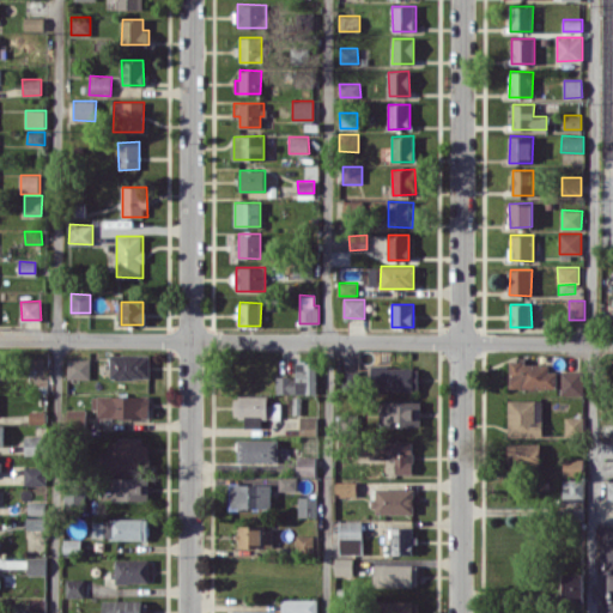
[(150,377),(150,354),(110,354),(110,378),(150,377)]
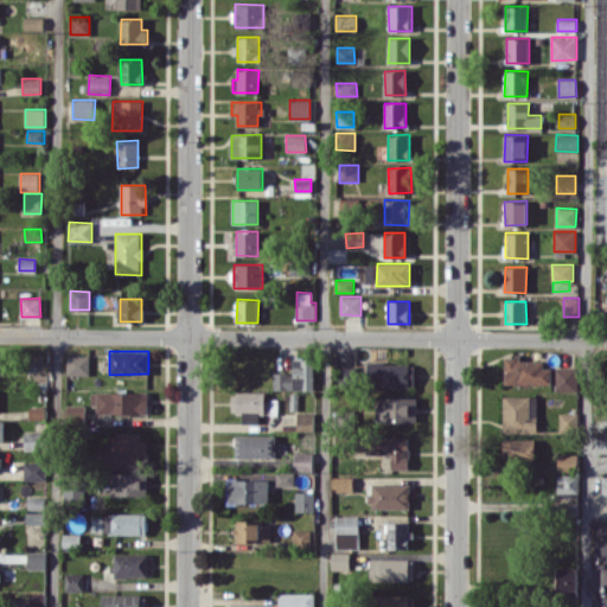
[(89,356),(66,355),(66,375),(89,375),(89,356)]
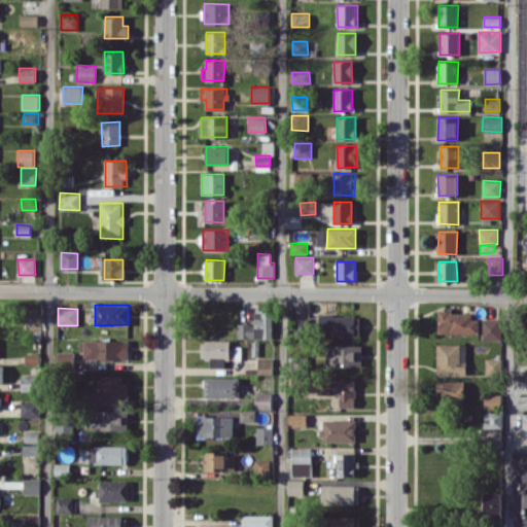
[(479,332),(479,319),(472,319),(472,312),(452,313),(452,308),(437,308),(438,334),(479,332)]
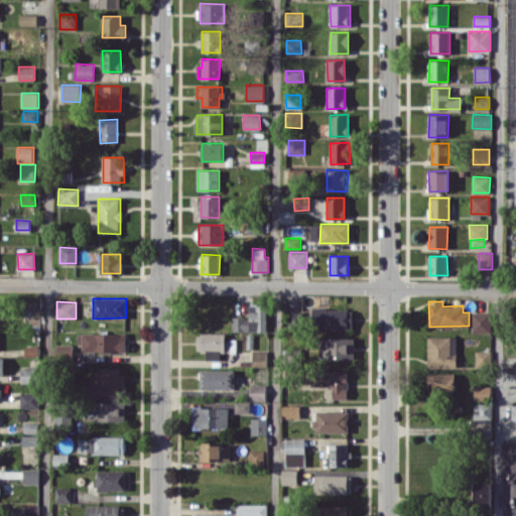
[(266,332),(266,304),(249,304),(249,317),(233,316),(233,331),(266,332)]
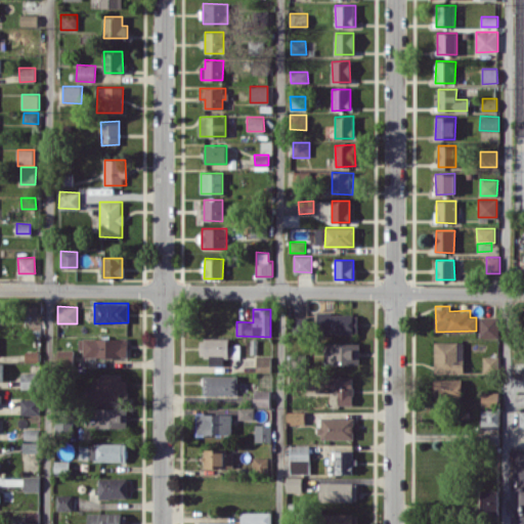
[(358,333),(358,313),(318,313),(318,334),(358,333)]
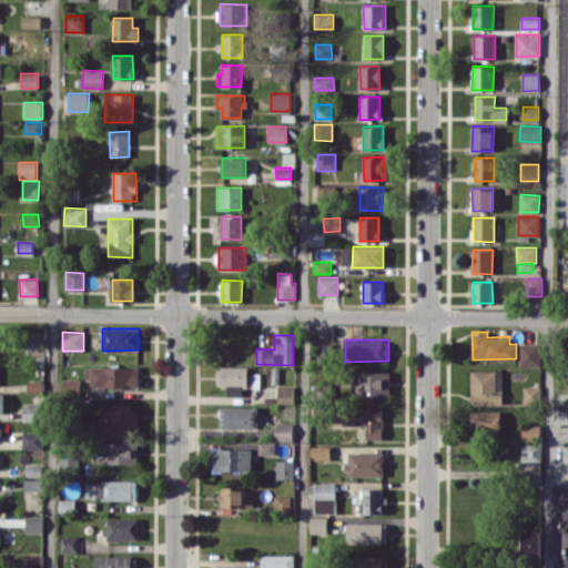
[(539,366),(540,344),(520,343),(520,365),(539,366)]
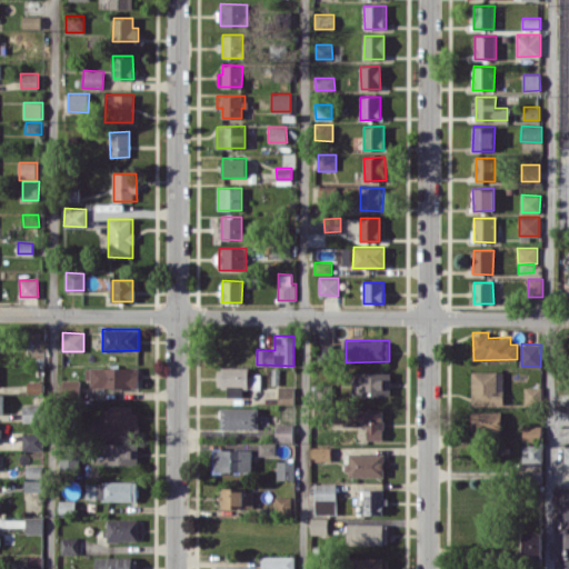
[(138,367),(91,367),(91,388),(139,387),(138,367)]
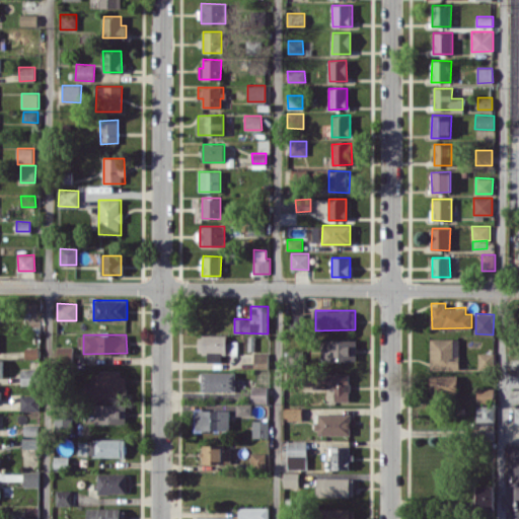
[(230,336),(198,335),(198,353),(208,353),(208,361),(221,361),(221,354),(229,354),(230,336)]
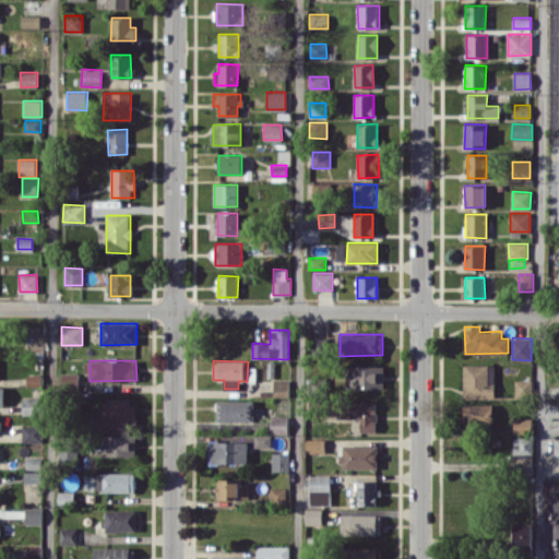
[(463,396),(495,397),(495,365),(464,365),(463,396)]
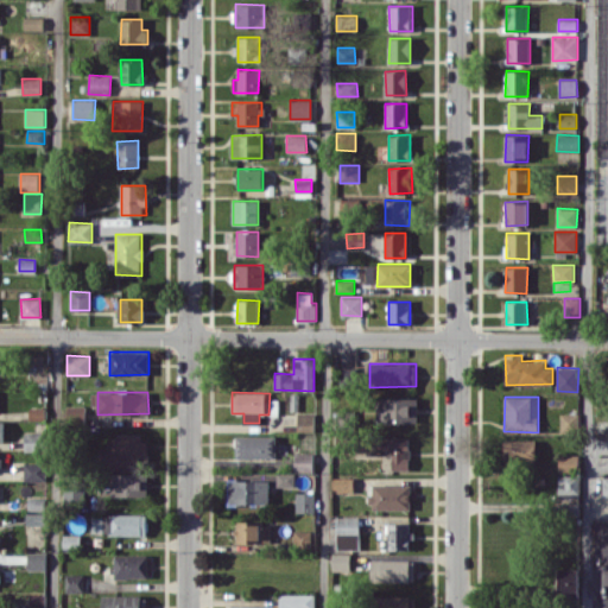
[(418,398),(377,398),(377,422),(418,423),(418,398)]
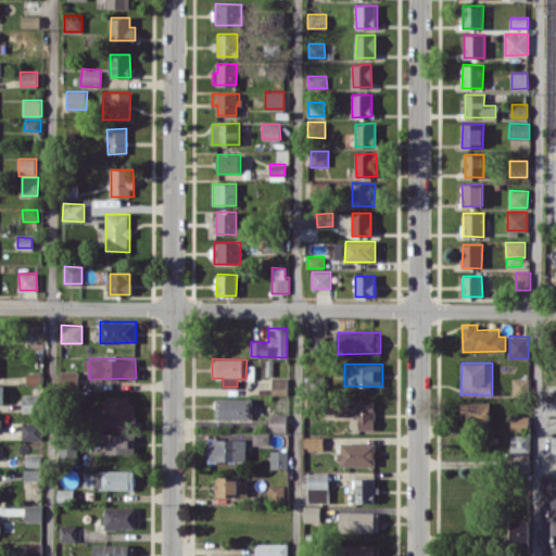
[(78,371),(61,370),(61,384),(77,384),(78,371)]
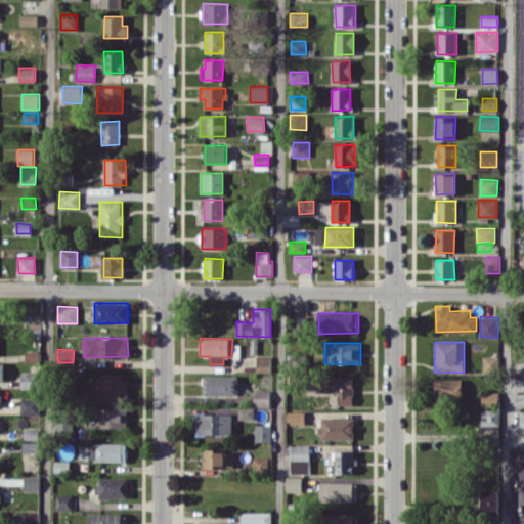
[(270,372),(270,356),(257,356),(257,372),(270,372)]
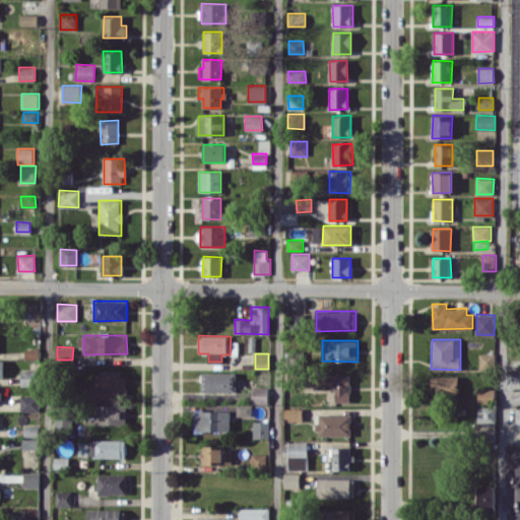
[(479,353),(480,368),(493,367),(493,353),(479,353)]
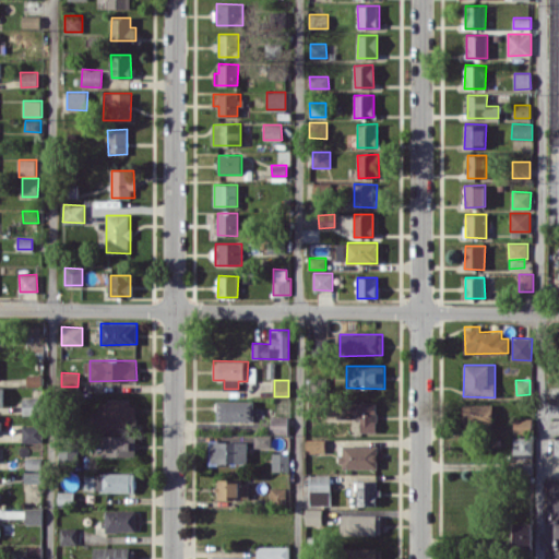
[(42,414),(40,397),(22,397),(22,415),(42,414)]
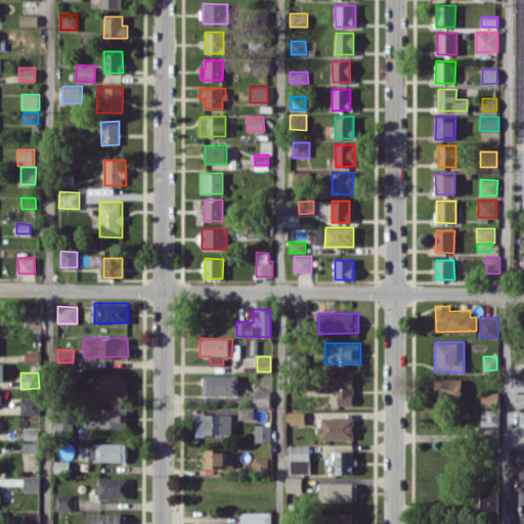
[(126,393),(126,374),(91,375),(92,394),(89,394),(89,404),(122,403),(122,393),(126,393)]
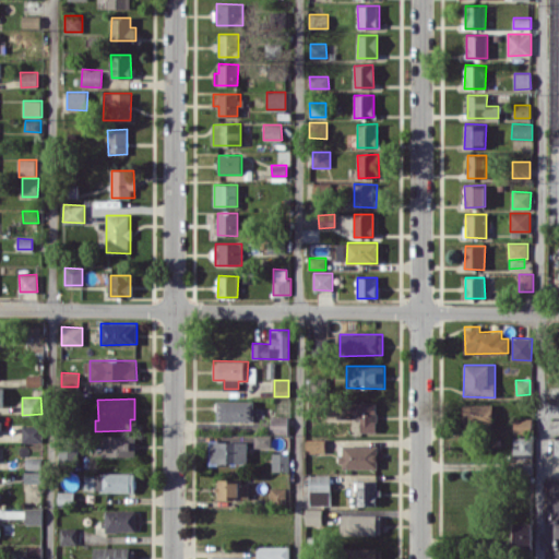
[(254,420),(253,400),(216,401),(217,421),(254,420)]
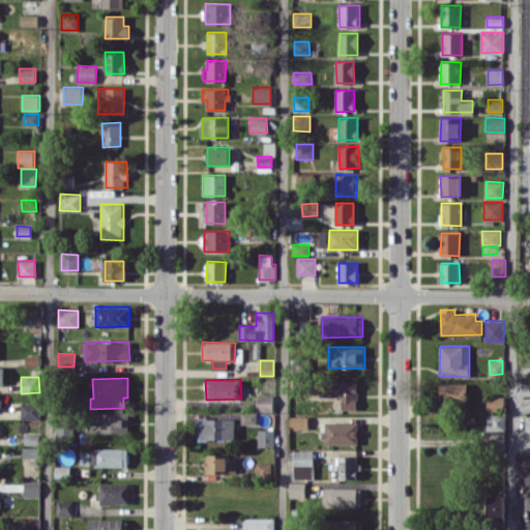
[(357,409),(356,380),(319,381),(320,396),(342,395),(342,410),(357,409)]
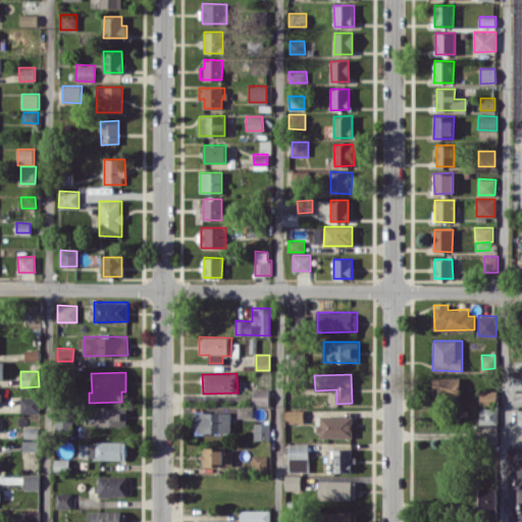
[(460,376),(432,377),(433,399),(461,398),(460,376)]
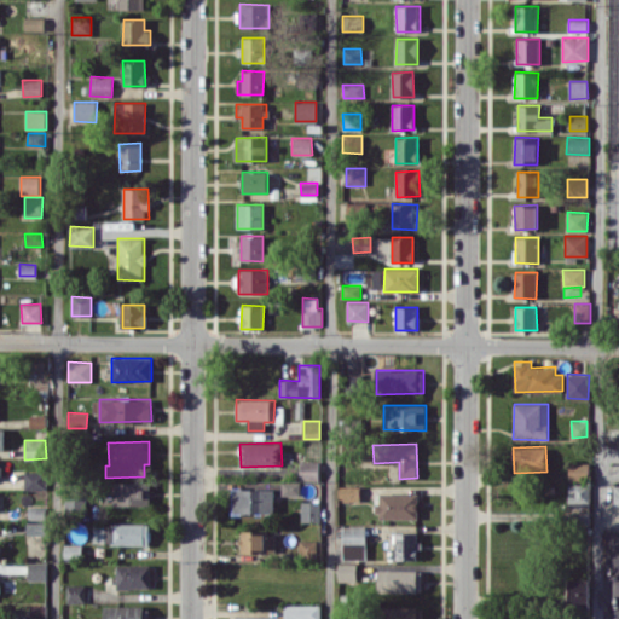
[(300,480),(318,481),(319,461),(300,461),(300,480)]
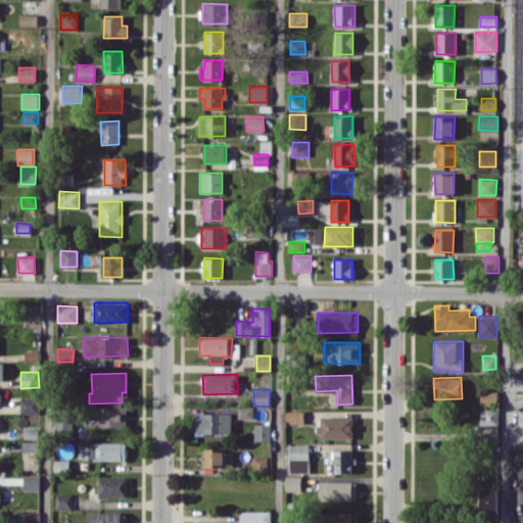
[(496,390),(481,391),(481,406),(496,406),(496,390)]
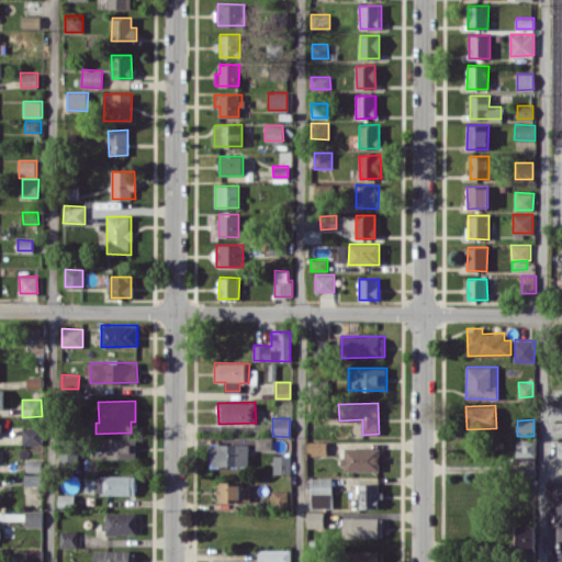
[(22,444),(41,445),(42,427),(22,427),(22,444)]
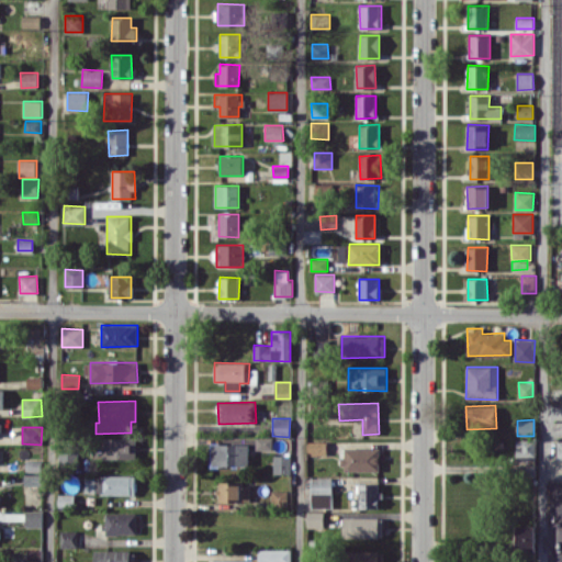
[(136,459),(136,438),(103,437),(102,458),(136,459)]
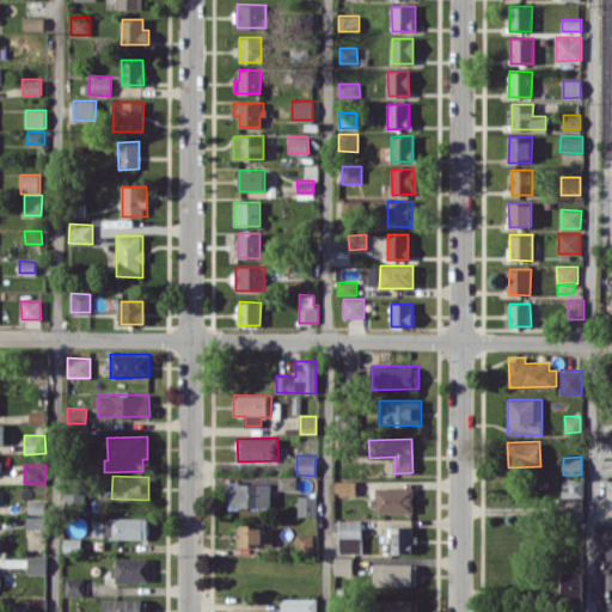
[(297,477),(279,477),(279,489),(297,489),(297,477)]
